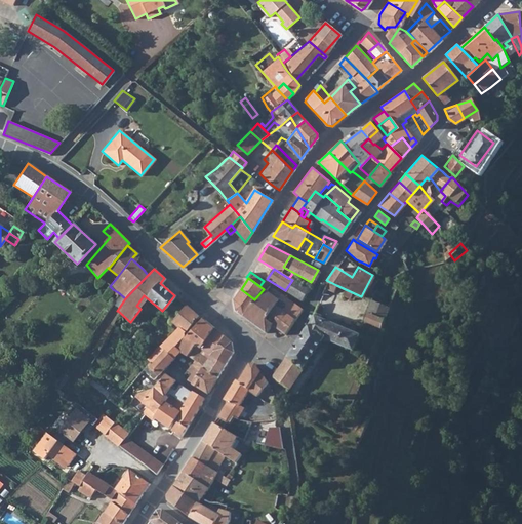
[(285,290),(299,299),(307,289),(292,280),(285,290)]
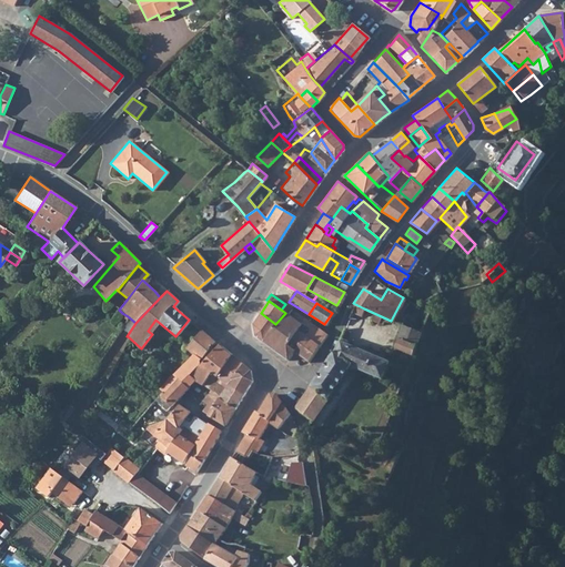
[(364,309),(353,303),(350,313),(360,317),(364,309)]
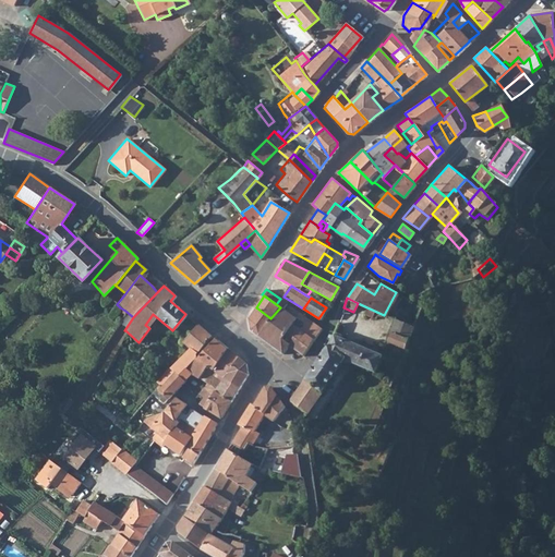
[(280,299),(276,304),(280,307),(282,309),(287,303),(280,299)]
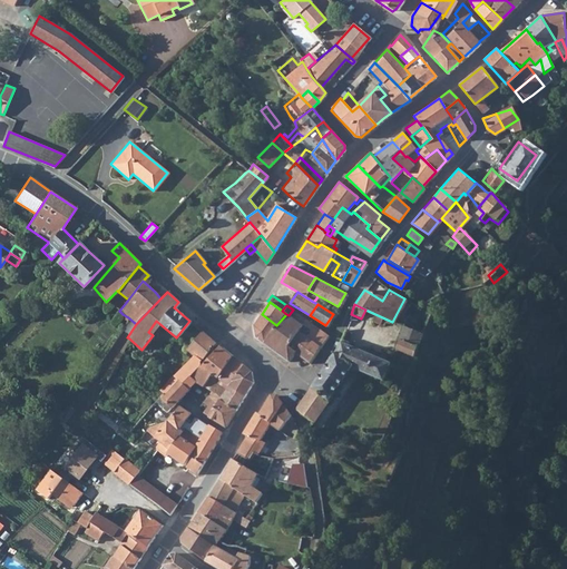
[(254,324),(255,337),(263,343),(276,325),(262,314),(254,324)]
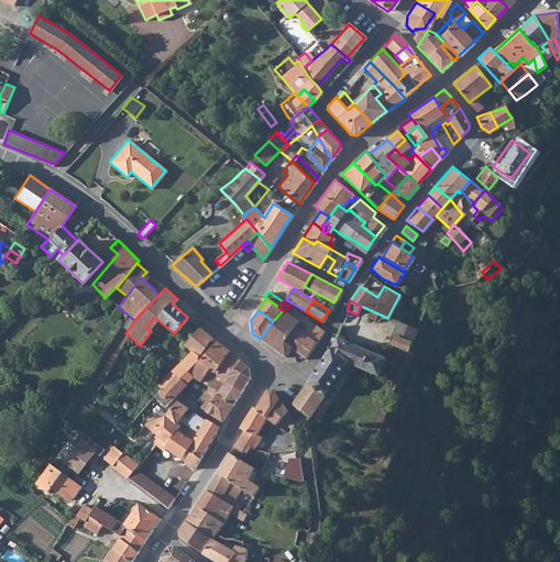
[(285,311),(283,310),(273,321),(260,339),(284,356),(291,349),(303,357),(322,330),(300,315),(296,320),(285,311)]
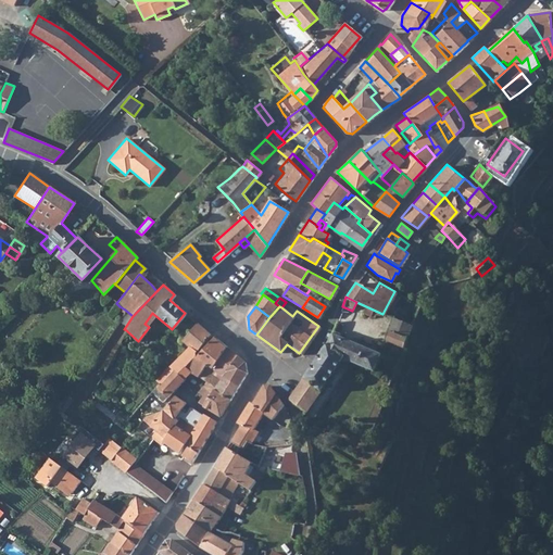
[(154,380),(156,382),(160,385),(172,371),(183,379),(189,371),(183,367),(196,355),(195,353),(211,333),(197,322),(180,340),(188,347),(170,366),(167,365),(154,380)]
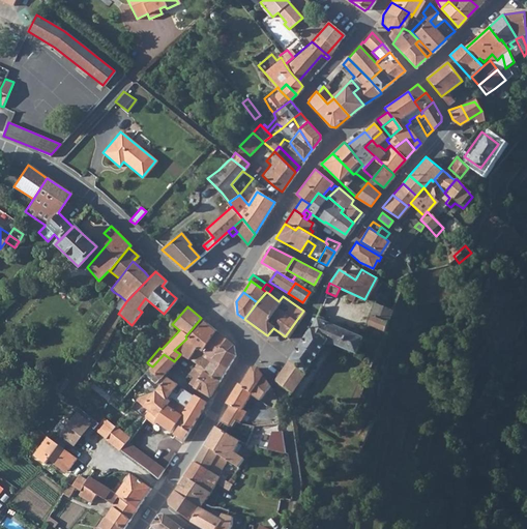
[(363,323),(379,332),(384,323),(368,314),(363,323)]
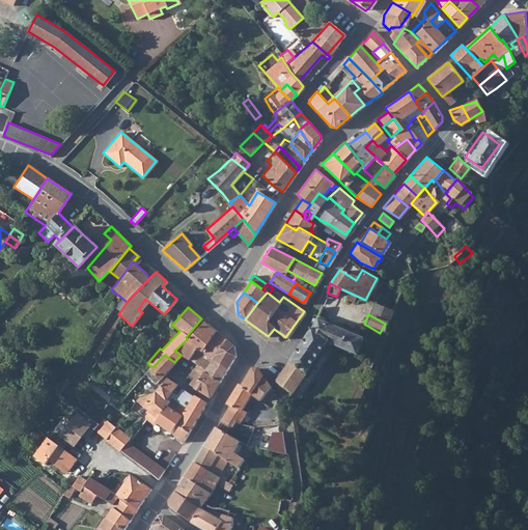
[(316,316),(310,329),(297,347),(288,361),(305,372),(327,341),(355,354),(362,338),(323,322),(324,319),(316,316)]
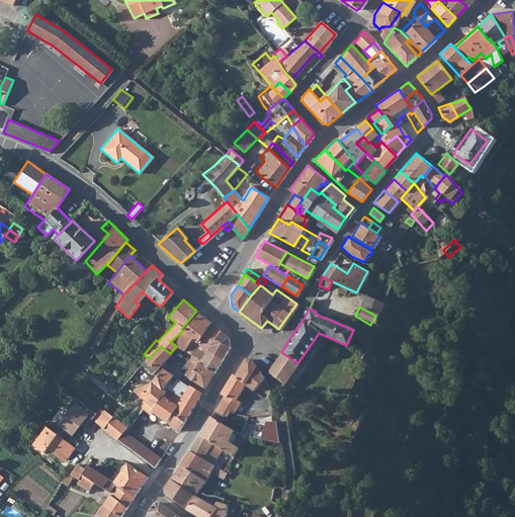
[(206,350),(222,332),(199,313),(182,331),(170,342),(176,346),(183,351),(184,350),(191,339),(206,350)]
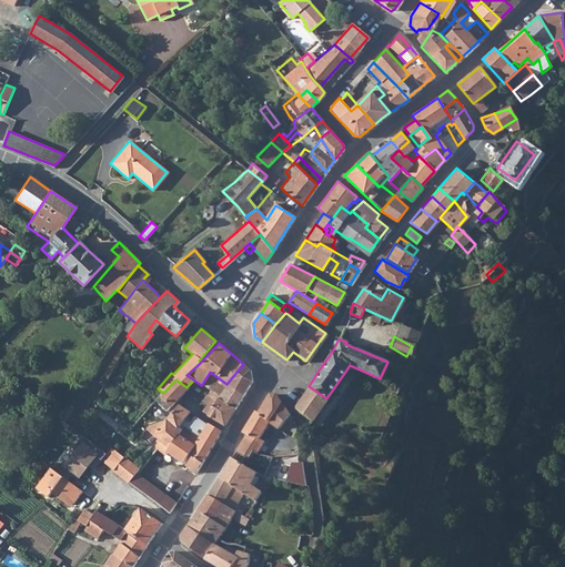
[(251,382),(250,370),(243,364),(226,384),(243,395),(251,382)]
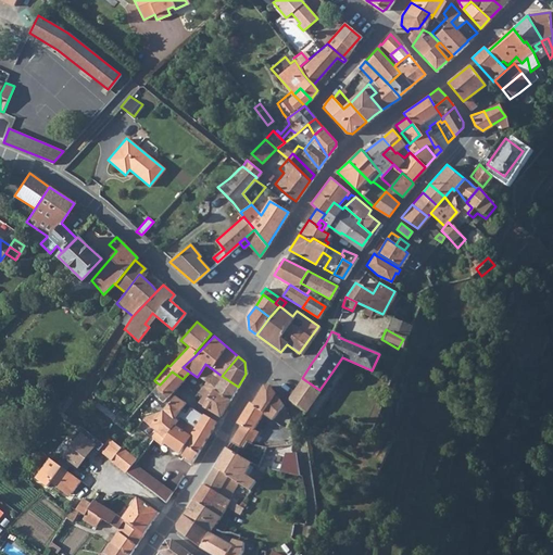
[(198,376),(203,380),(208,373),(218,380),(222,376),(205,364),(198,376)]
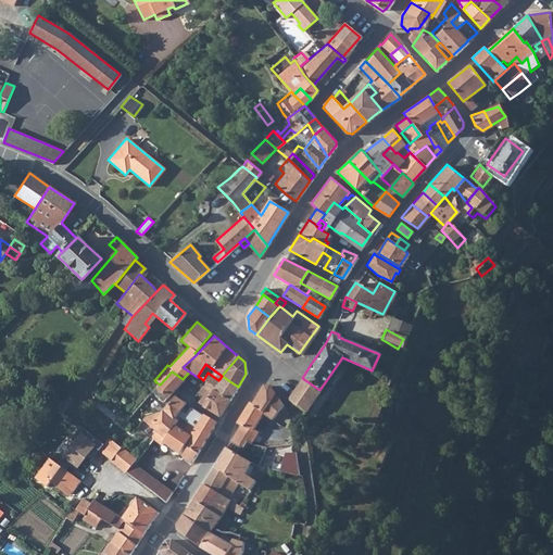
[(161,402),(183,379),(172,371),(160,385),(156,382),(150,391),(161,402)]
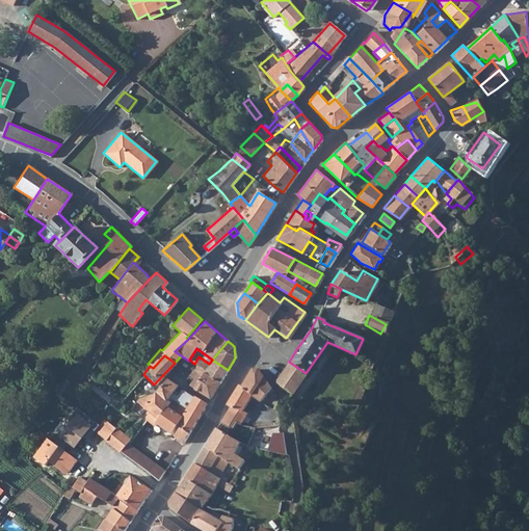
[(205,370),(209,364),(199,356),(194,364),(205,370)]
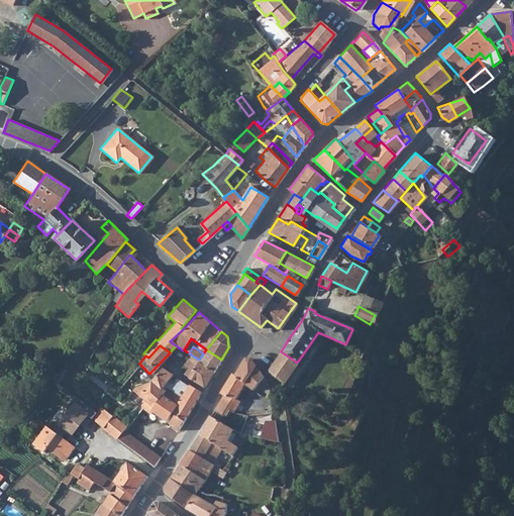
[(221,359),(206,349),(203,353),(199,359),(198,362),(213,372),(221,359)]
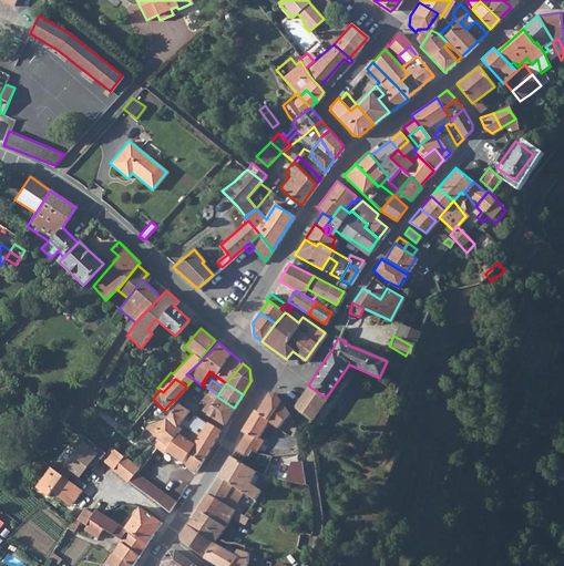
[(326,398),(308,386),(293,407),(308,417),(310,419),(326,398)]
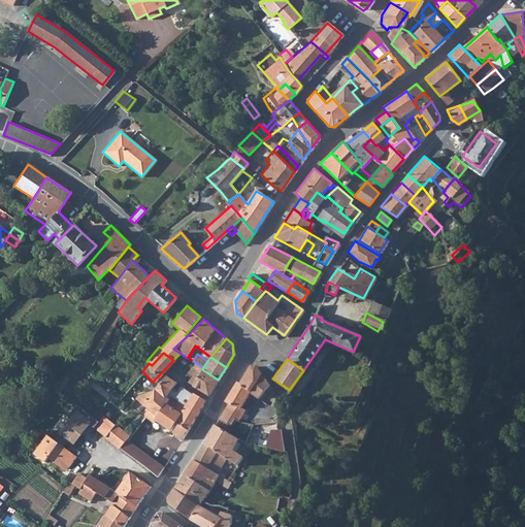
[(190,366),(199,373),(202,369),(203,367),(193,361),(190,366)]
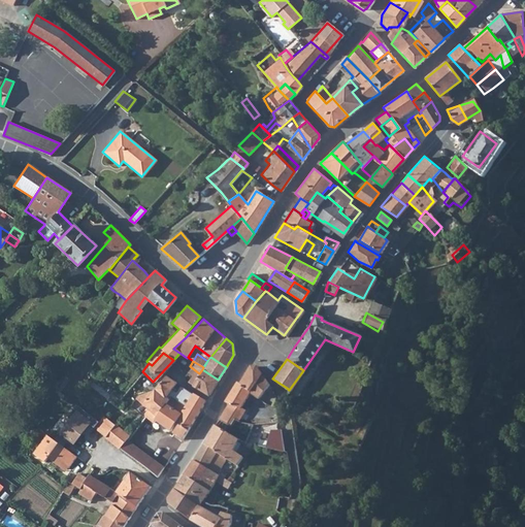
[(406,376),(409,366),(393,362),(390,372),(406,376)]
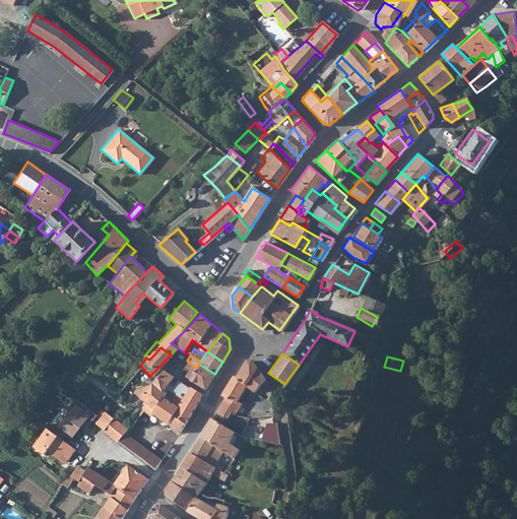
[(236,378),(245,386),(254,392),(260,383),(264,387),(267,385),(263,377),(251,360),(246,361),(236,378)]
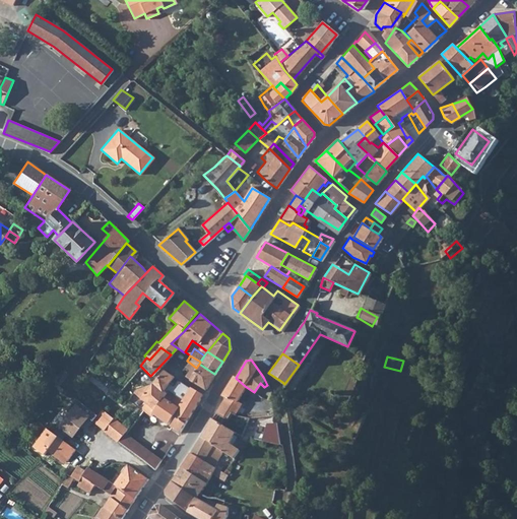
[(187,361),(184,367),(189,370),(193,373),(196,368),(187,361)]
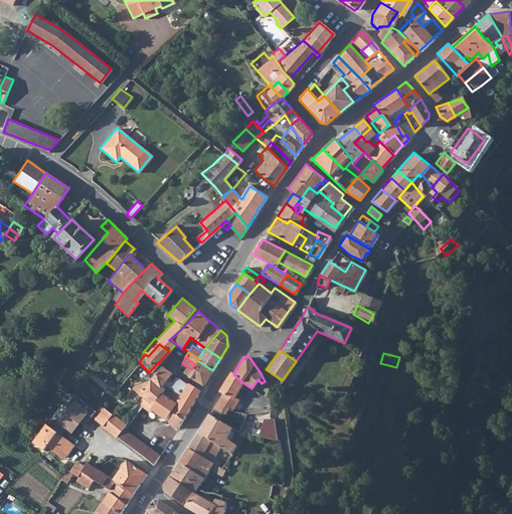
[(191,369),(187,376),(202,385),(208,377),(212,370),(197,360),(194,364),(191,369)]
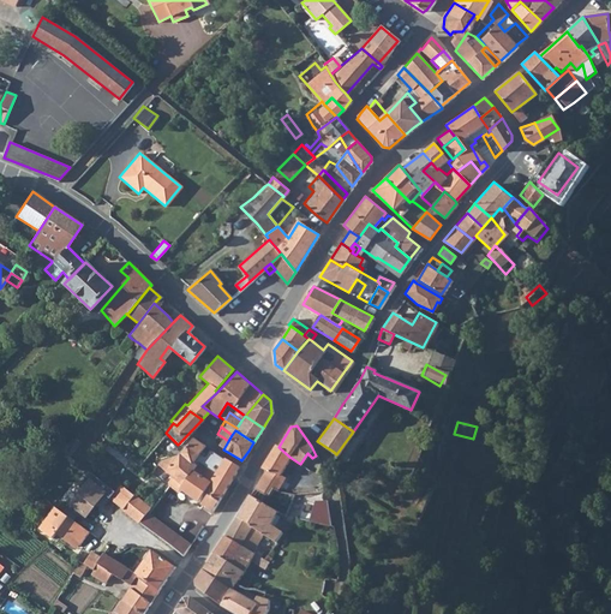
[(186,482),(195,466),(191,464),(192,462),(198,452),(203,445),(191,437),(177,454),(161,459),(171,468),(186,482)]
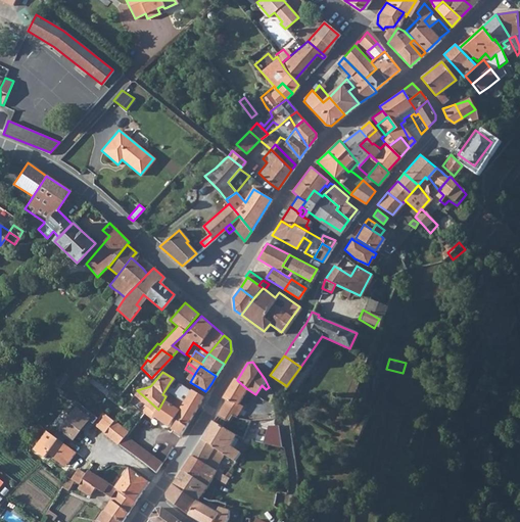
[(194,375),(190,372),(185,379),(190,382),(194,375)]
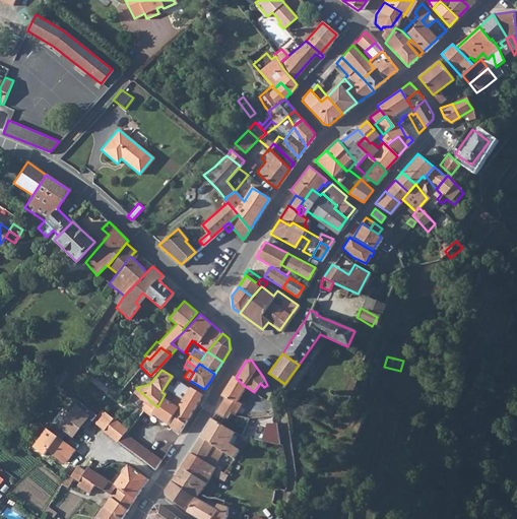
[(235,402),(245,386),(236,378),(233,377),(220,395),(223,397),(233,402),(235,402)]
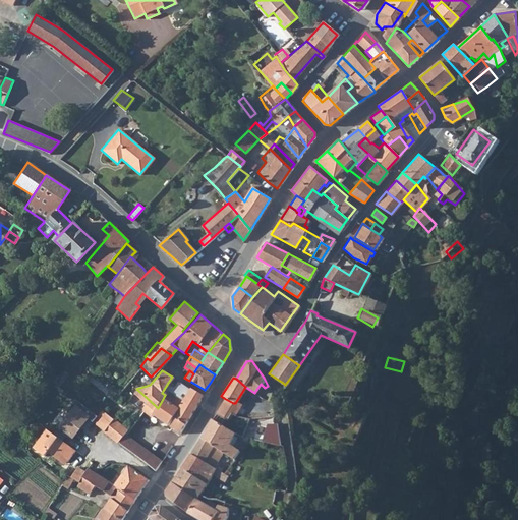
[(168,383),(163,391),(167,393),(182,402),(190,390),(176,381),(172,386),(168,383)]
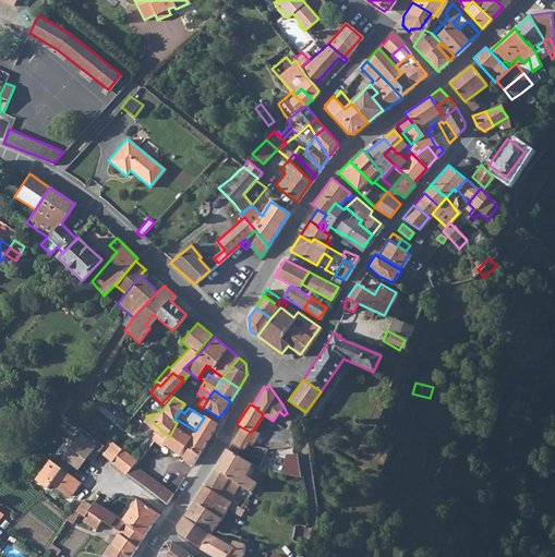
[(204,418),(195,431),(185,447),(186,447),(190,449),(197,453),(216,423),(204,415),(204,418)]
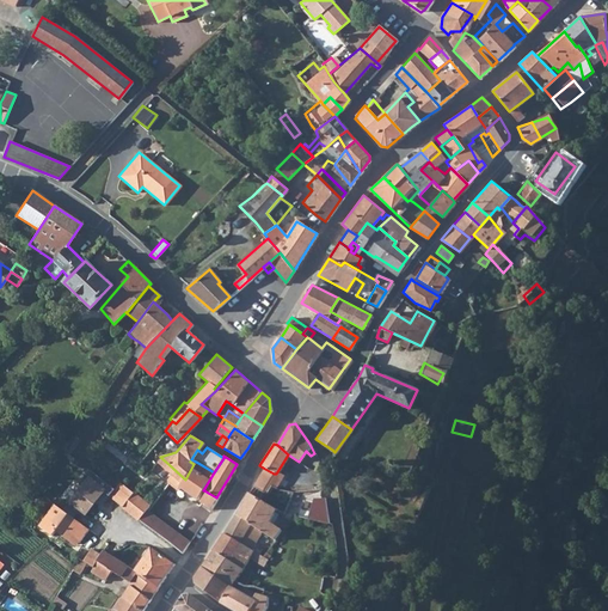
[(164,482),(166,484),(178,492),(182,486),(185,480),(170,465),(160,457),(155,460),(169,474),(164,482)]
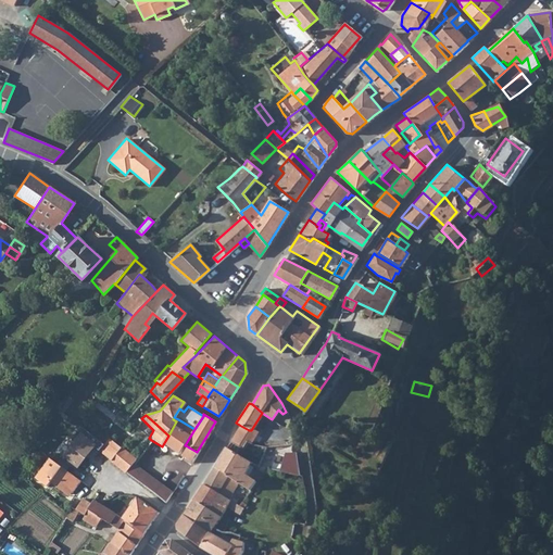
[(176,421),(168,436),(165,441),(181,451),(185,445),(195,429),(178,419),(176,421)]
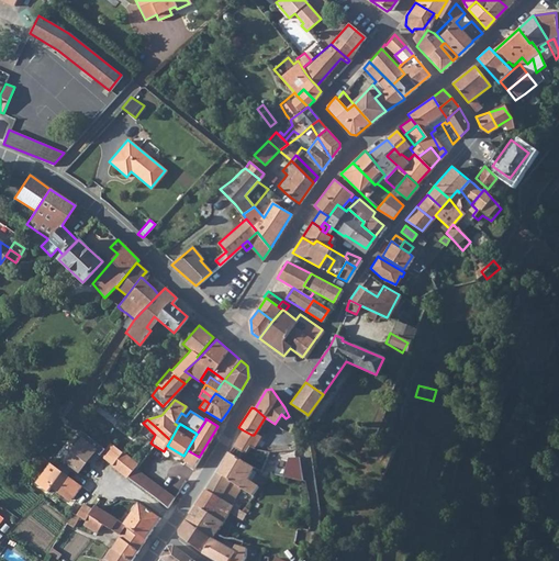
[(252,435),(242,429),(236,440),(245,446),(252,435)]
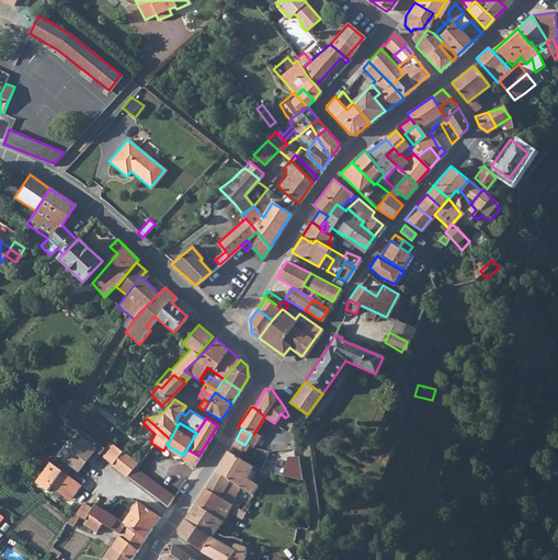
[(99,454),(103,448),(101,446),(80,430),(69,443),(72,445),(60,459),(77,472),(93,450),(99,454)]
